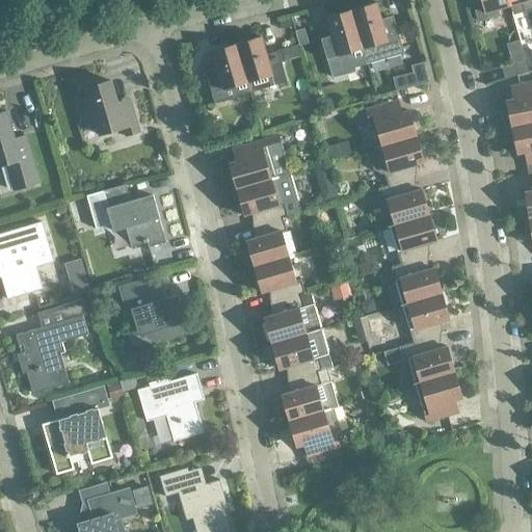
[(509,6),(507,0),(480,0),(484,14),(509,6)]
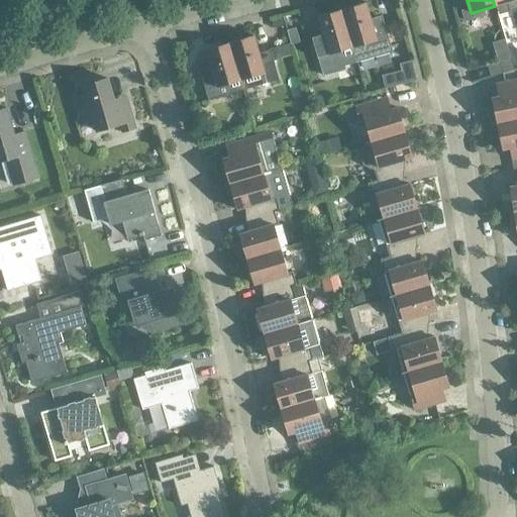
[(516,0),(493,0),(495,6),(507,3),(509,12),(516,9),(516,0)]
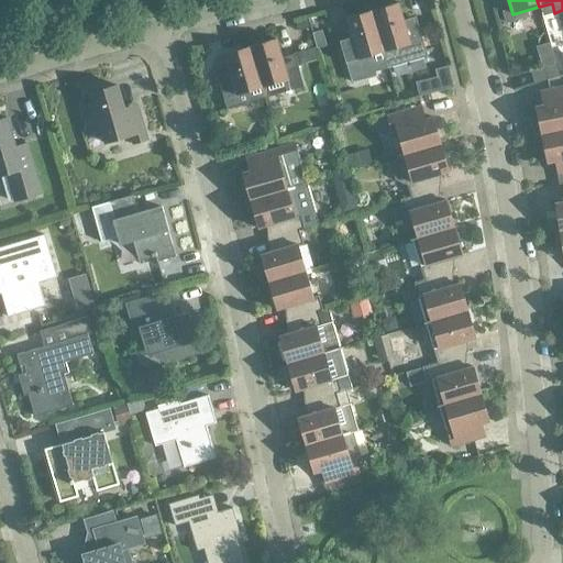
[(398,3),(372,11),(384,52),(388,68),(427,57),(416,18),(404,22),(398,3)]
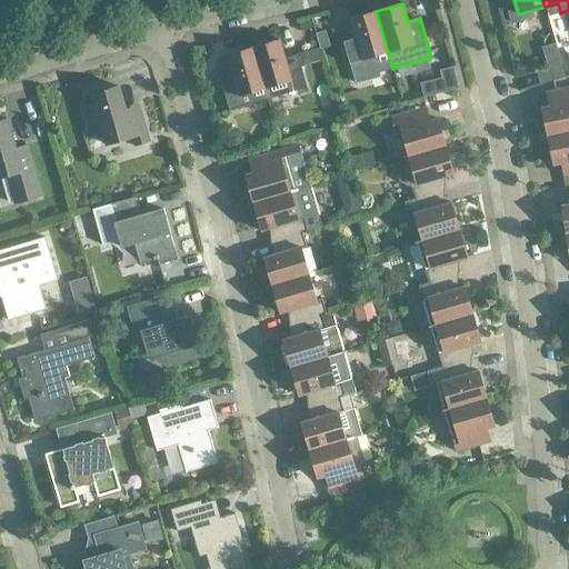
[(363,60),(388,52),(376,11),(349,19),(357,43),(345,48),(355,83),(369,79),(363,60)]
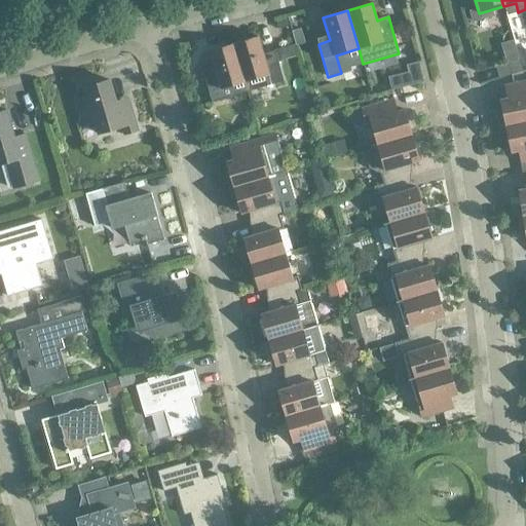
[(263,43),(273,40),(265,16),(255,20),(263,43)]
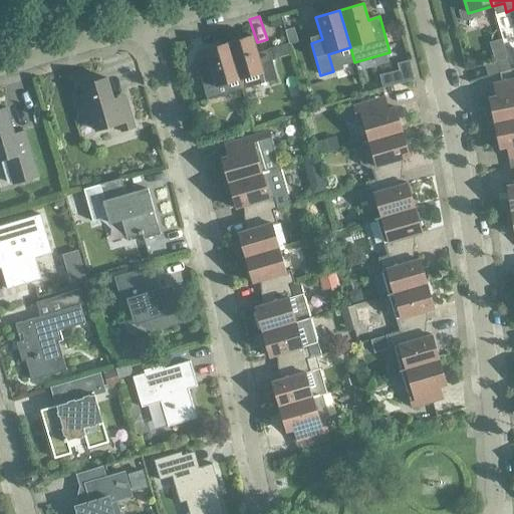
[(285,31),(289,45),(298,42),(293,28),(285,31)]
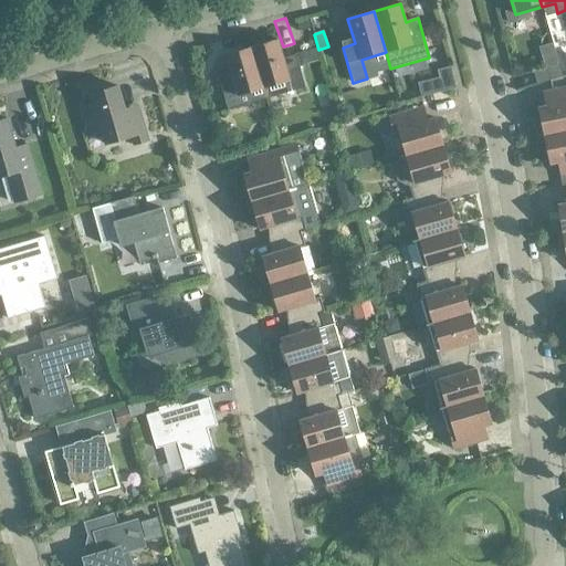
[(266,98),(291,92),(305,87),(295,54),(283,58),(278,39),(251,46),(266,98)]
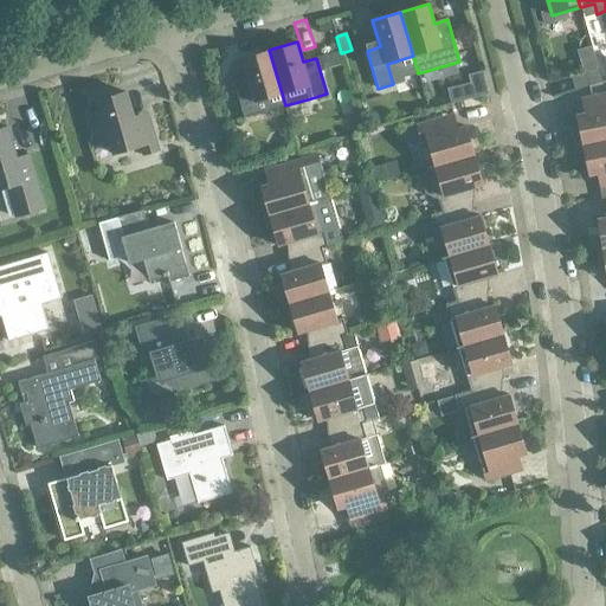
[(244,118),(285,105),(269,50),(240,58),(246,78),(233,83),(244,118)]
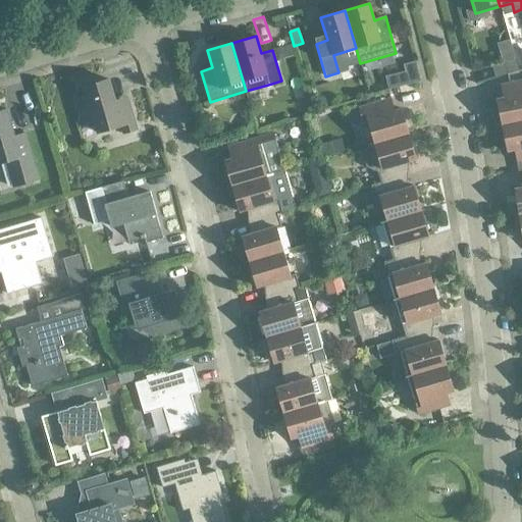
[(518,67),(521,65),(521,48),(513,51),(518,67)]
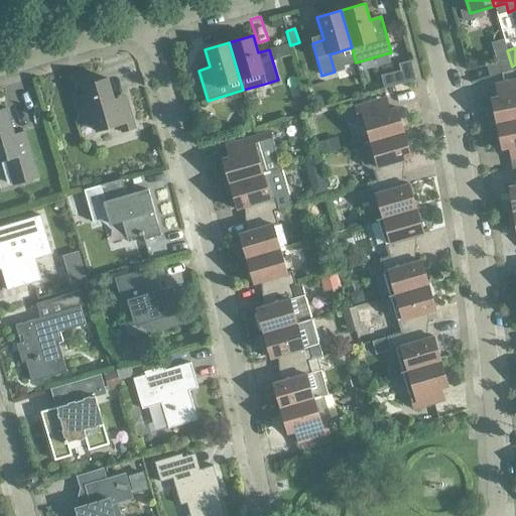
[(490,77),(513,71),(509,58),(486,66),(490,77)]
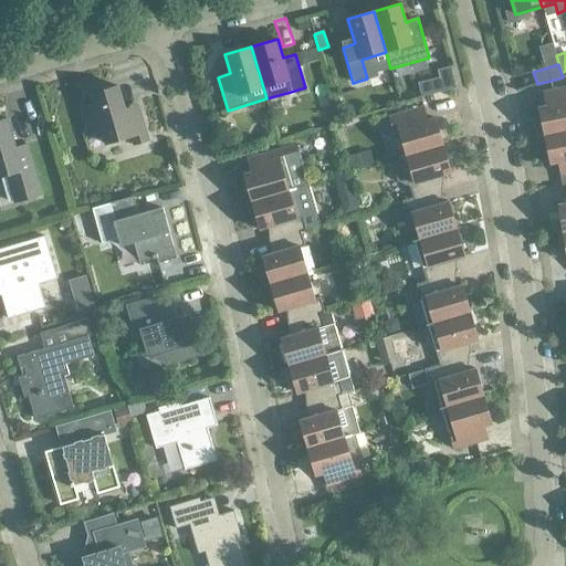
[(398,87),(409,86),(406,66),(395,69),(398,87)]
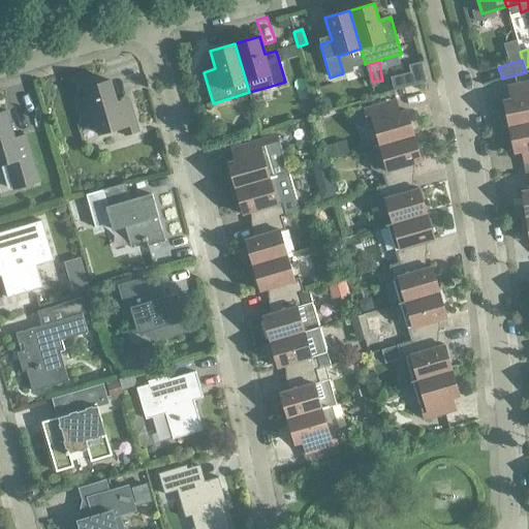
[(394,91),(426,83),(421,63),(409,65),(411,72),(391,78),(394,91)]
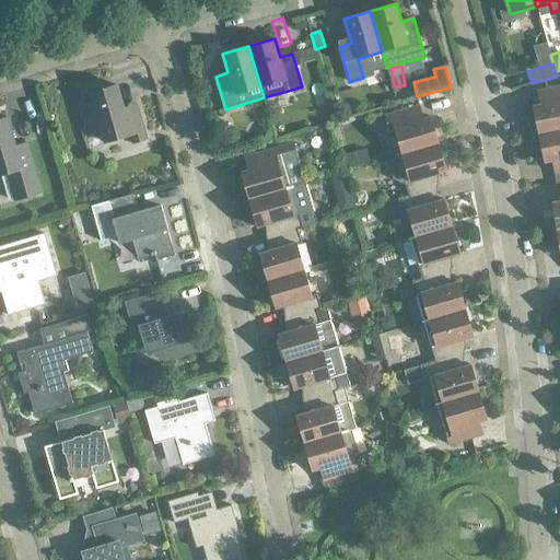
[(147,139),(138,113),(126,116),(116,85),(109,88),(108,85),(96,89),(96,91),(90,93),(92,103),(81,106),(90,133),(101,130),(104,142),(129,135),(132,143),(147,139)]
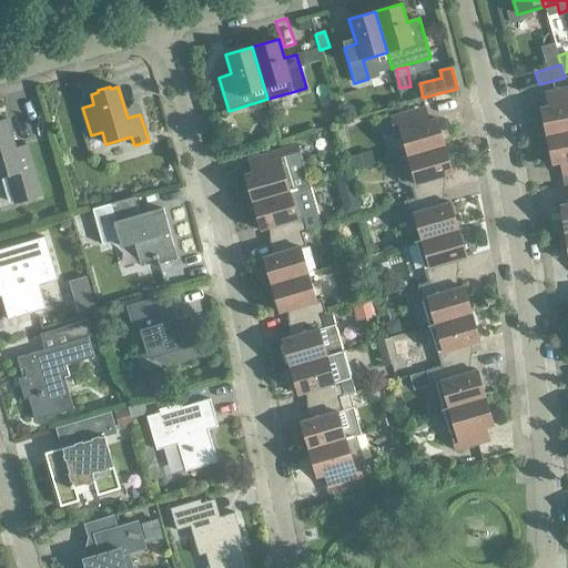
[(545,93),(545,94),(553,93),(556,105),(547,107),(540,109),(546,137),(567,131),(567,88),(553,91),(545,93)]
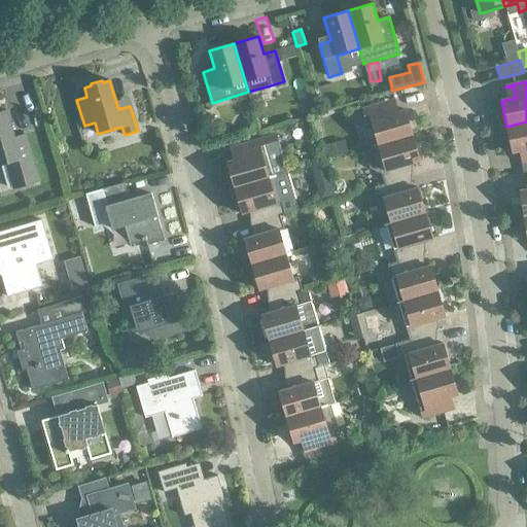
[(390,114),(387,102),(362,109),(366,123),(371,121),(378,146),(413,136),(405,110),(390,114)]
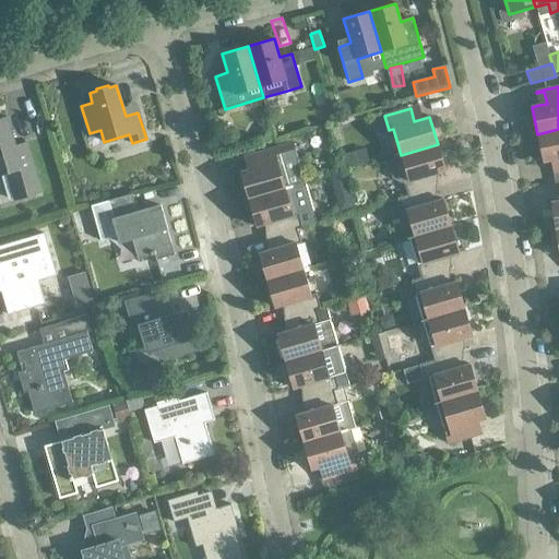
[(0,175),(7,174),(14,201),(42,193),(26,142),(15,146),(7,117),(0,118),(0,175)]
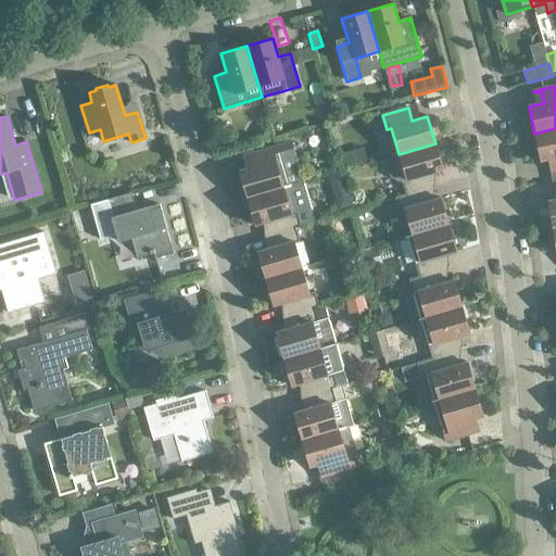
[(255,135),(257,142),(272,139),(268,126),(260,128),(255,135)]
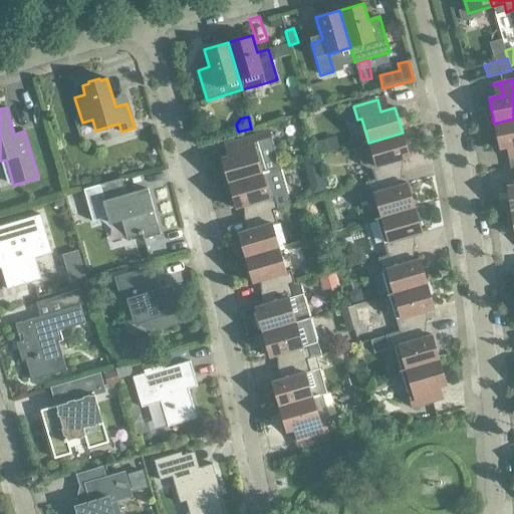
[(513,118),(494,123),(499,149),(513,146),(513,148),(513,118)]
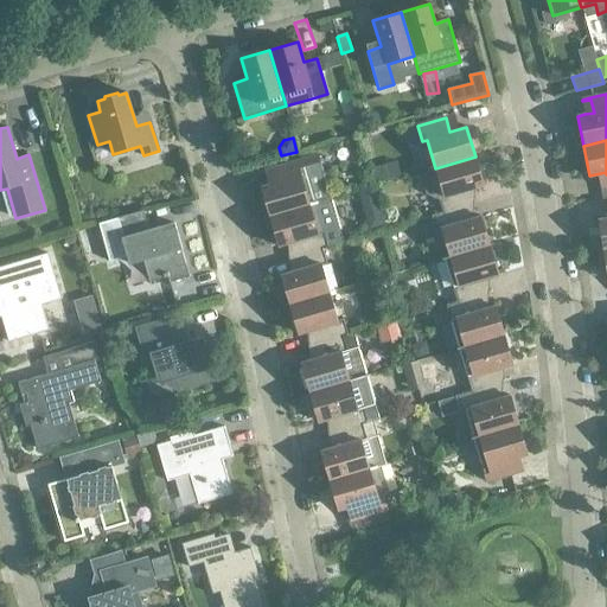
[(261,187),(269,217),(331,199),(318,155),(273,168),(278,183),(261,187)]
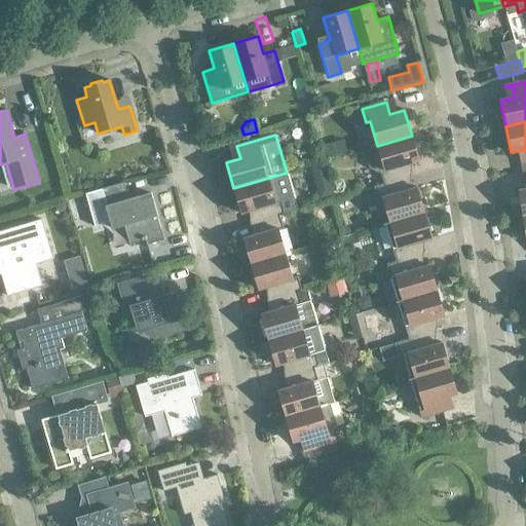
[(412,136),(377,146),(371,148),(366,156),(369,168),(377,173),(380,173),(383,184),(399,180),(408,178),(405,165),(419,161),(412,136)]
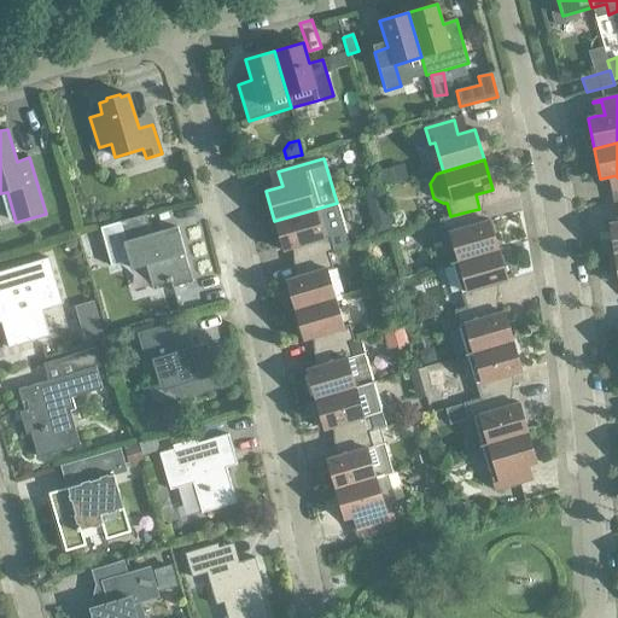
[(301,245),(304,260),(327,252),(328,254),(350,246),(337,204),(339,203),(339,202),(337,203),(274,221),(284,251),(301,245)]
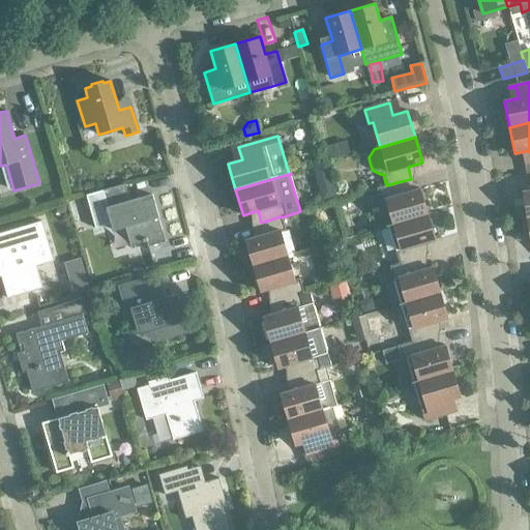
[(386,227),(428,214),(419,188),(406,194),(402,181),(386,185),(377,188),(381,202),(385,200),(392,225),(386,227)]
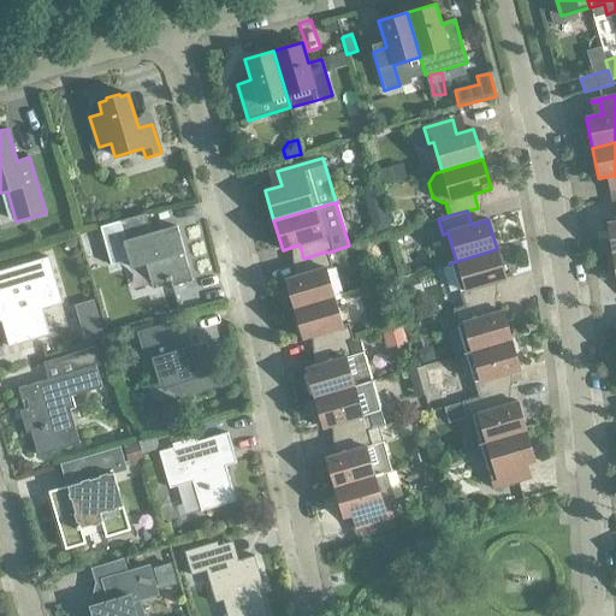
[(152,240),(150,234),(144,214),(118,221),(131,268),(132,267),(131,264),(143,260),(152,286),(170,280),(171,286),(191,282),(176,226),(161,231),(164,236),(152,240)]
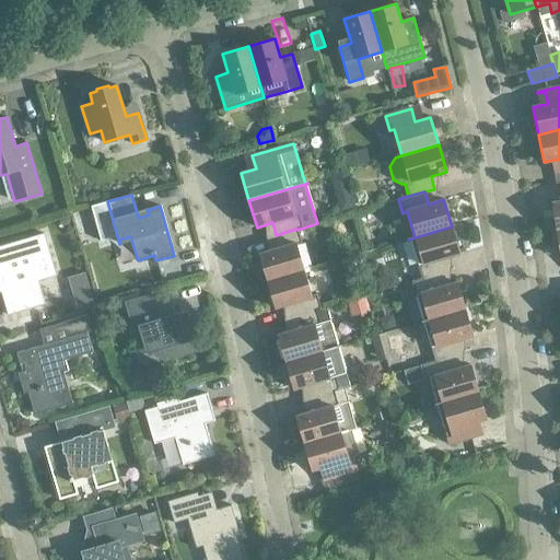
[(459,254),(452,226),(408,240),(408,241),(410,240),(421,279),(422,279),(438,275),(448,271),(444,258),(459,254)]
